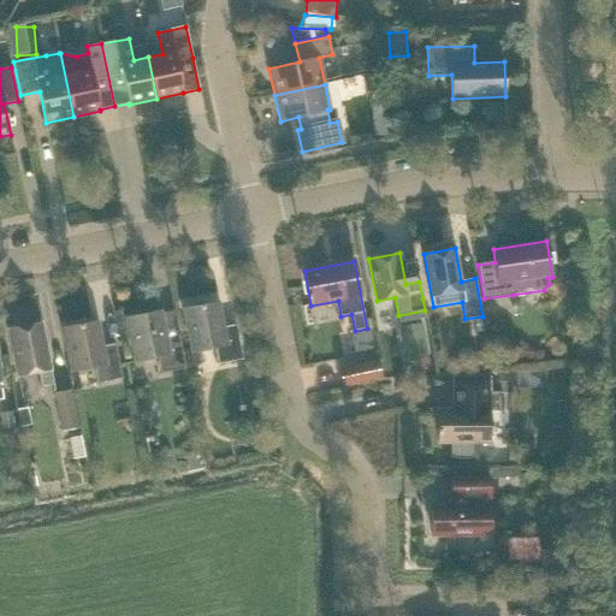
[(218,365),(243,359),(236,325),(221,327),(217,302),(185,308),(194,353),(215,348),(218,365)]
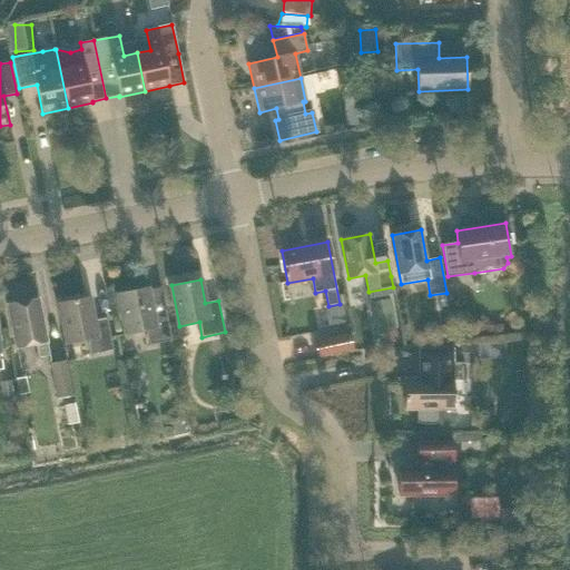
[(172,341),(165,308),(151,312),(147,288),(118,294),(126,334),(146,331),(148,345),(172,341)]
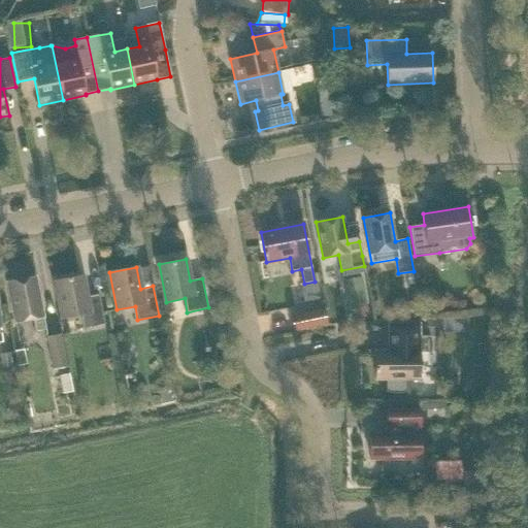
[(84,329),(104,324),(99,295),(87,297),(81,275),(56,281),(63,319),(80,315),(84,329)]
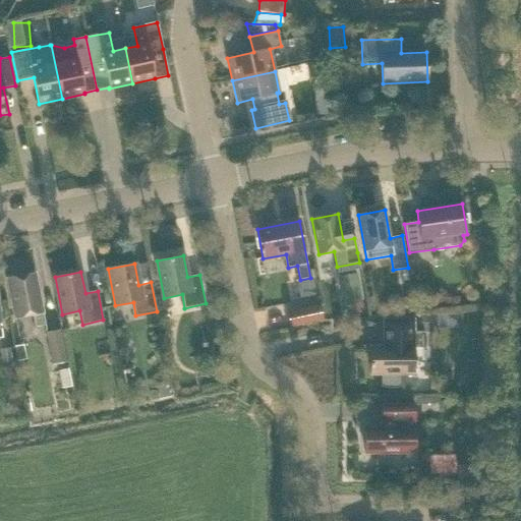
[(36,327),(45,325),(35,273),(7,279),(14,319),(33,314),(36,327)]
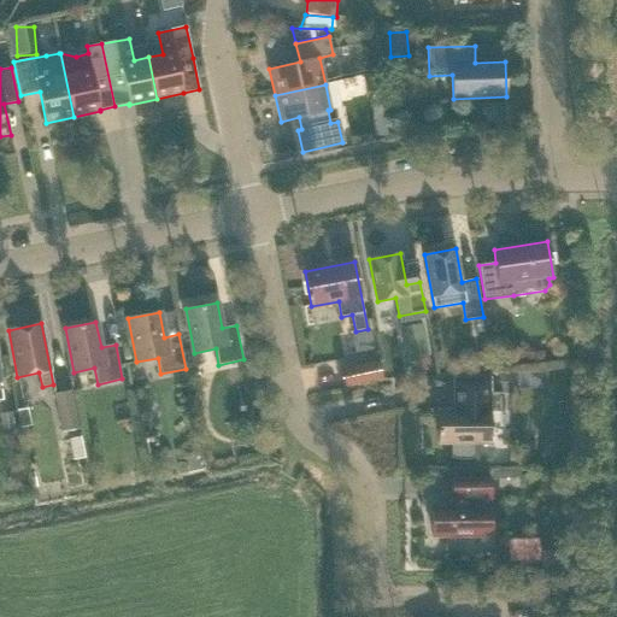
[(399,329),(406,364),(428,360),(421,324),(399,329)]
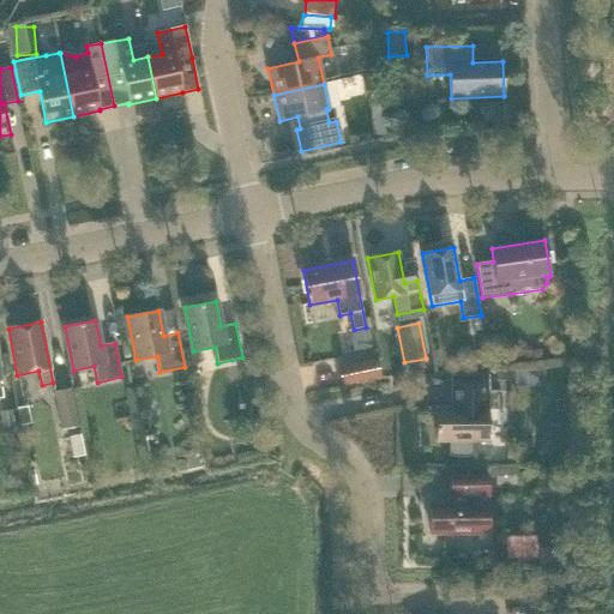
[(485,368),(482,351),(465,353),(467,371),(485,368)]
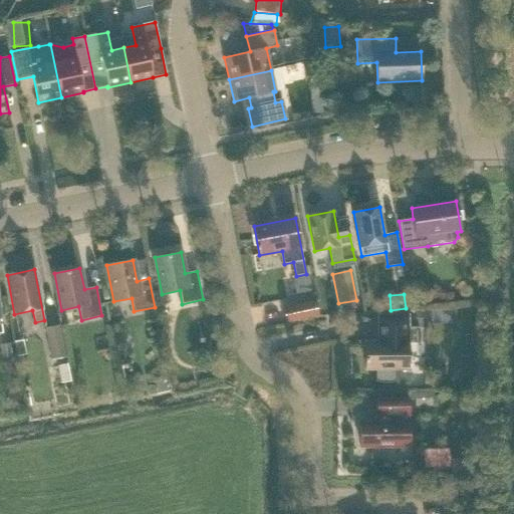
[(286,322),(318,315),(316,301),(283,308),(286,322)]
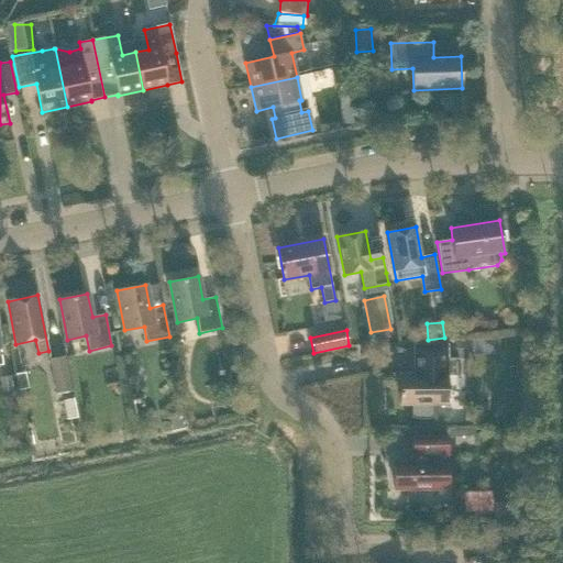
[(455,339),(455,348),(471,348),(471,339),(455,339)]
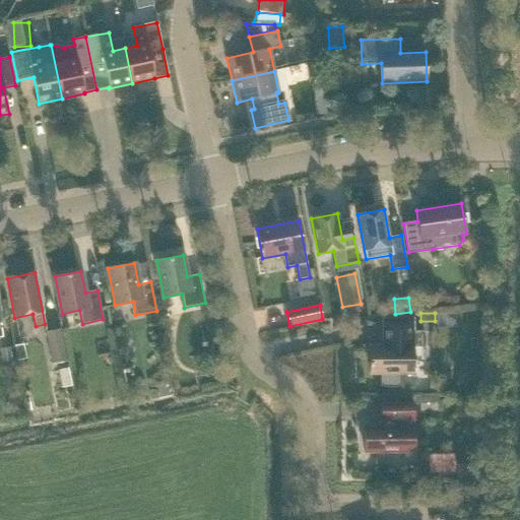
[(383,319),(383,333),(383,345),(370,345),(371,374),(380,374),(380,386),(383,387),(386,388),(389,388),(393,388),(397,387),(400,386),(400,374),(413,374),(413,347),(423,347),(424,347),(425,345),(425,344),(425,342),(426,340),(426,337),(425,336),(425,333),(424,331),(423,331),(413,331),(413,319),(383,319)]
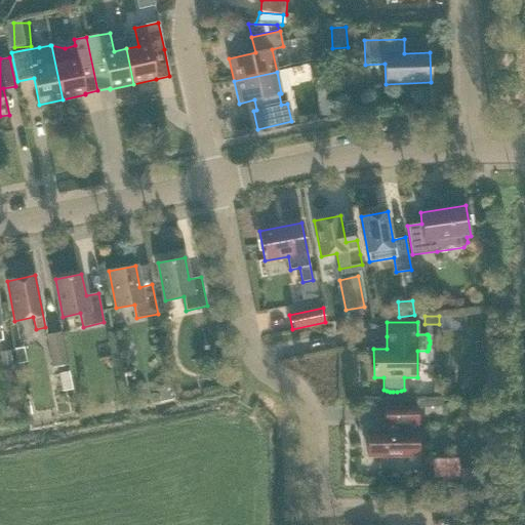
[(61,332),(45,335),(52,367),(68,364),(61,332)]
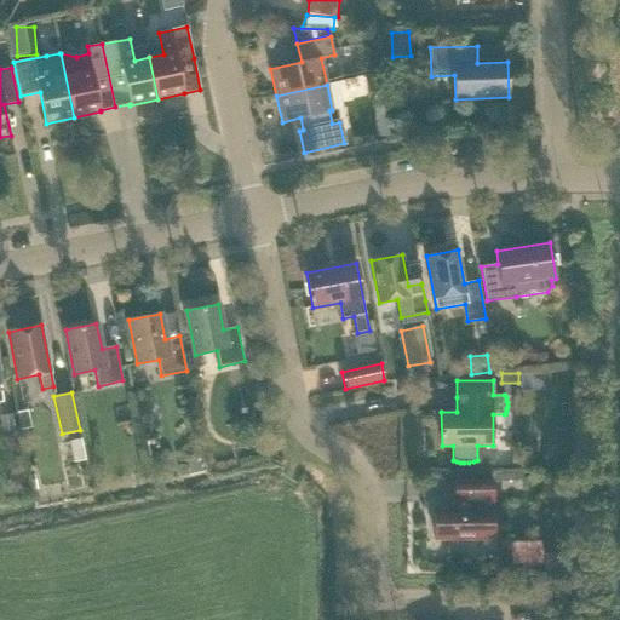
[(138,406),(142,424),(153,422),(149,403),(138,406)]
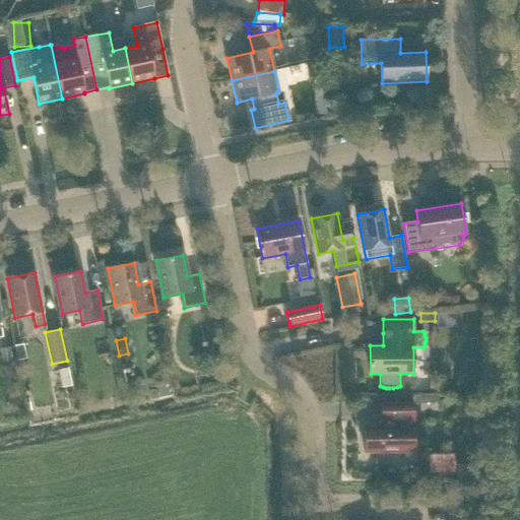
[(13,346),(16,362),(25,360),(22,344),(13,346)]
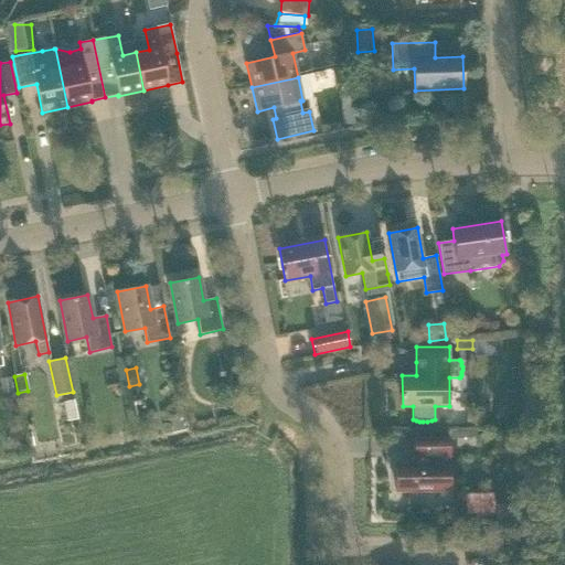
[(0,379),(0,381),(2,394),(12,393),(10,377),(0,379)]
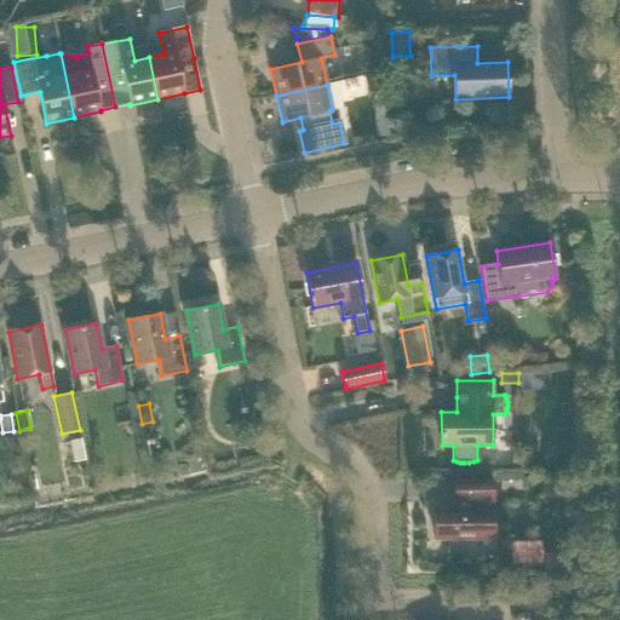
[(69,442),(73,463),(85,460),(81,440),(69,442)]
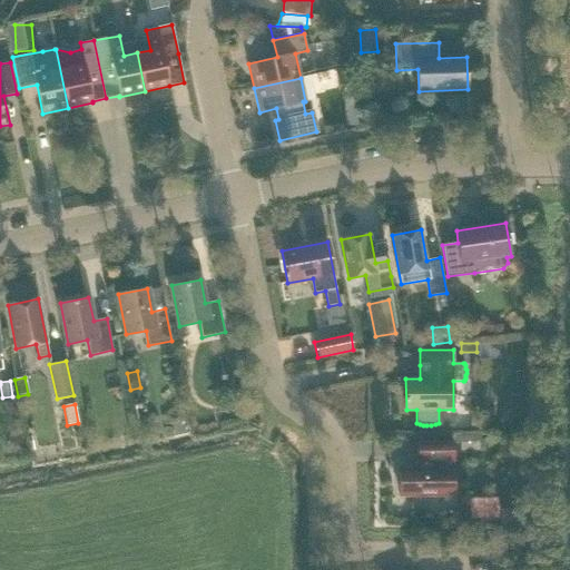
[(419,460),(419,469),(397,469),(397,495),(453,495),(453,468),(452,468),(452,461),(453,461),(453,443),(419,443),(419,460)]
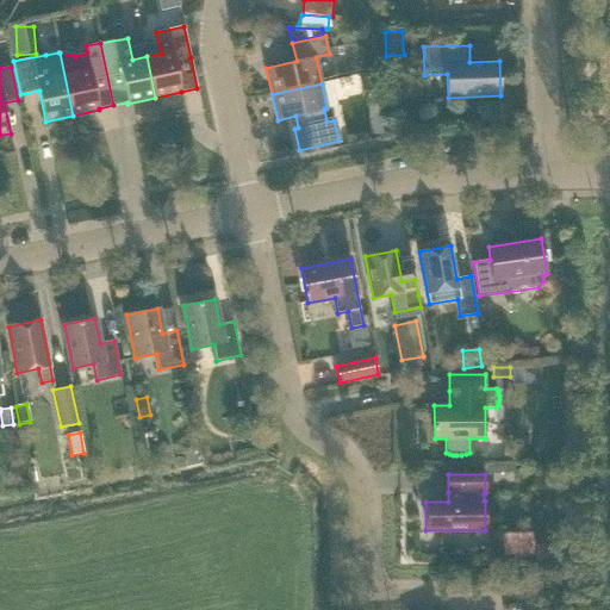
[(503,533),(503,554),(534,553),(533,531),(503,533)]
